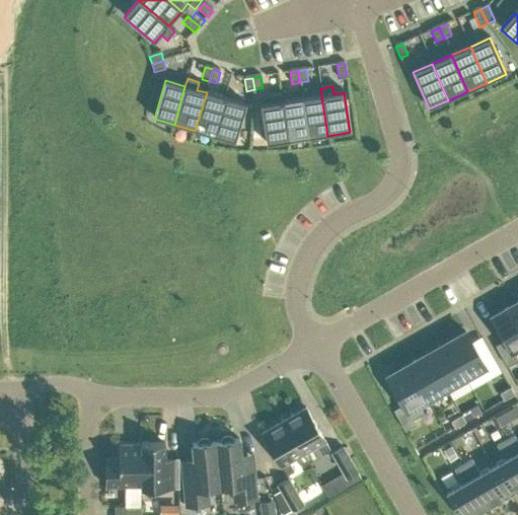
[(207,92),(195,131),(215,137),(226,98),(207,92)]
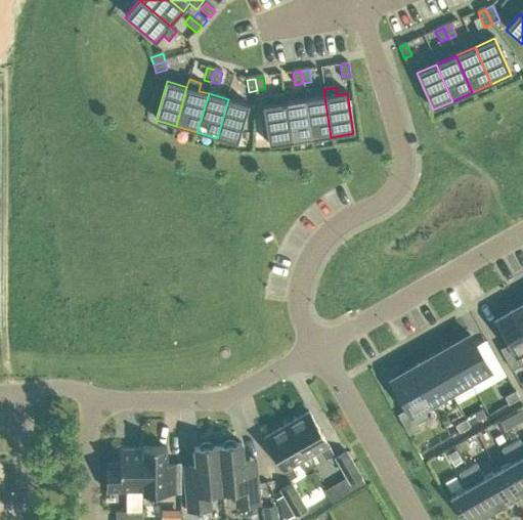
[(286,103),(285,95),(272,97),(273,105),(263,106),(269,146),(292,143),(286,103)]
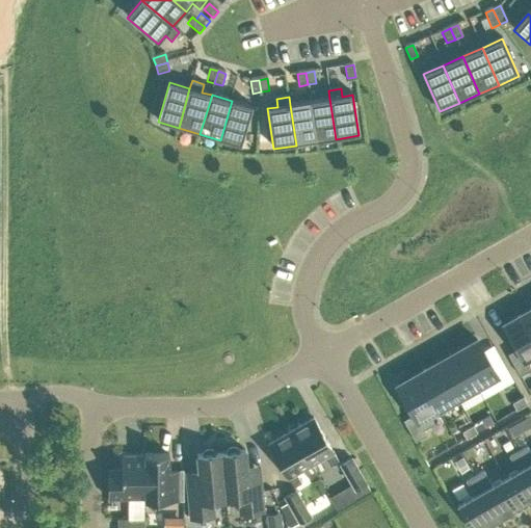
[(329,99),(310,102),(316,142),(336,139),(329,99)]
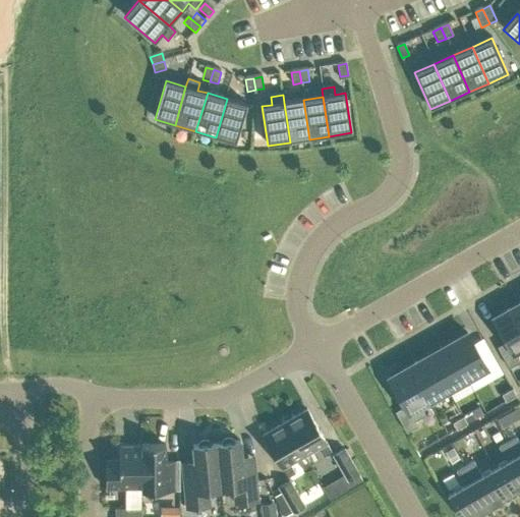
[(236,144),(247,105),(227,99),(216,137),(236,144)]
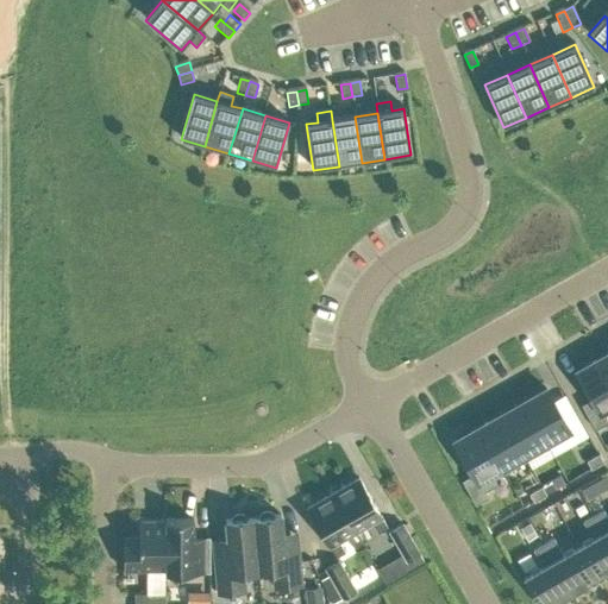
[(339,167),(362,163),(355,117),(332,120),(339,167)]
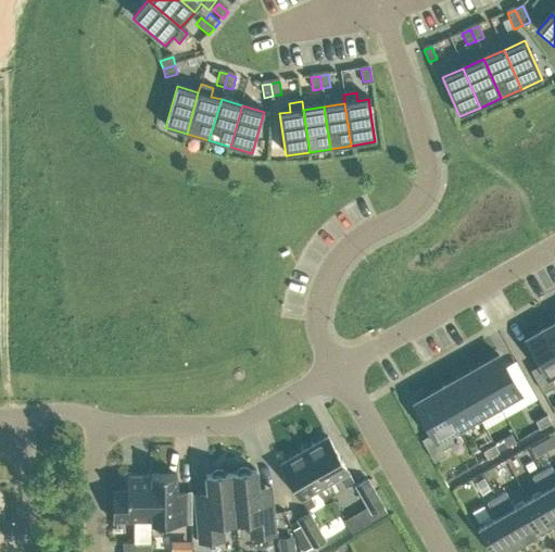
[(554,339),(549,329),(528,341),(542,366),(531,372),(544,394),(554,389),(554,387),(551,381),(554,379),(554,339)]
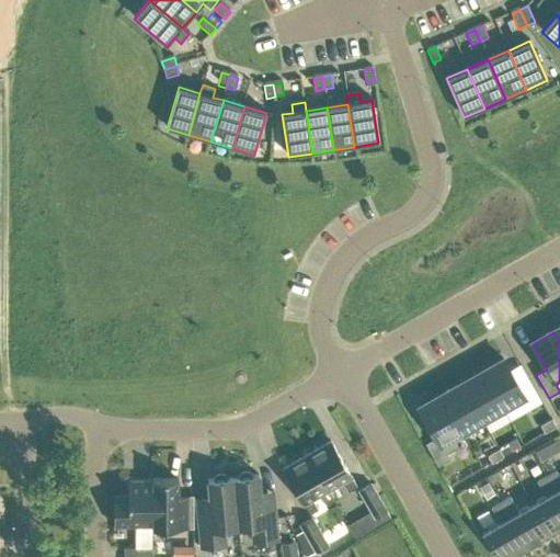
[(503,361),(482,373),(503,409),(524,397),(503,361)]
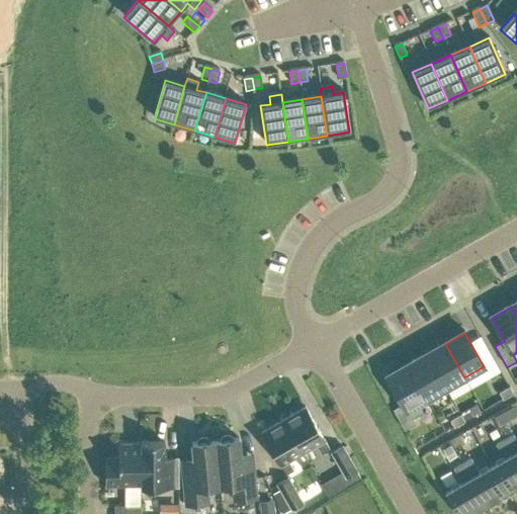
[(445,344),(426,355),(445,389),(464,377),(445,344)]
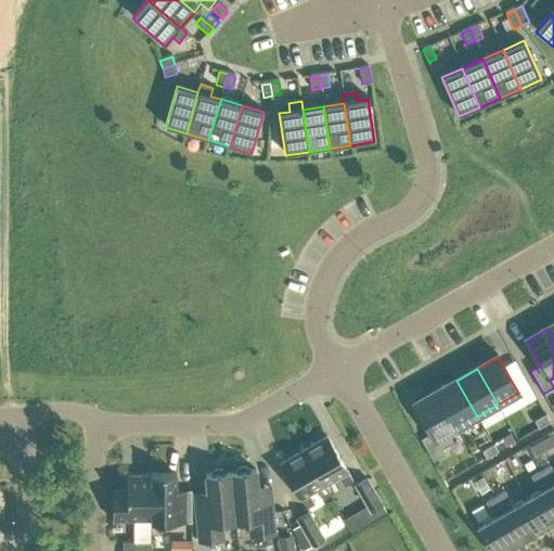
[(436,392),(456,427),(477,417),(456,381),(436,392)]
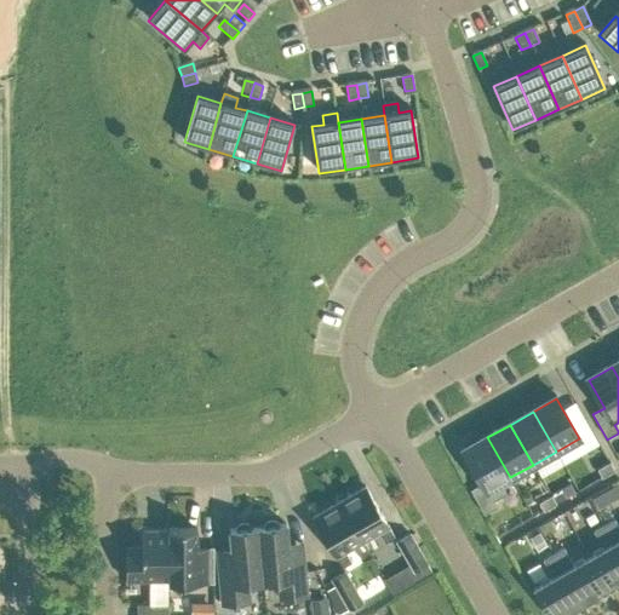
[(487,437),(464,452),(482,484),(470,492),(485,517),(498,509),(494,503),(506,495),(499,483),(510,477),(487,437)]
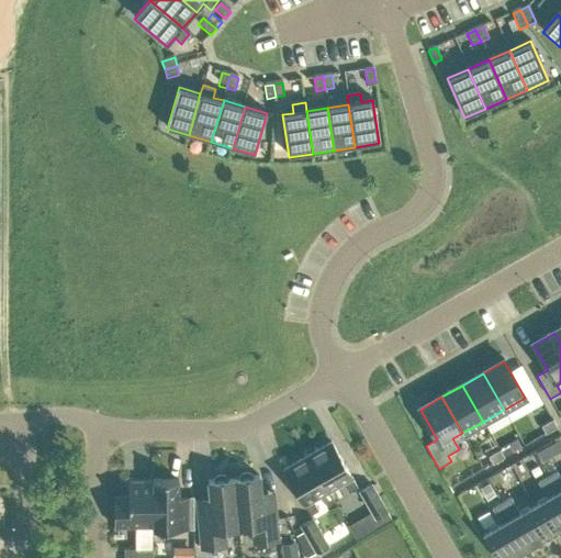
[(553,422),(541,427),(546,435),(558,430),(553,422)]
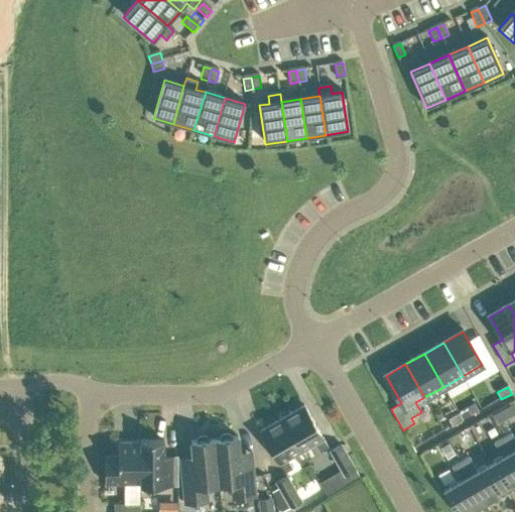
[(304,407),(282,420),(301,454),(315,445),(320,454),(329,450),(304,407)]
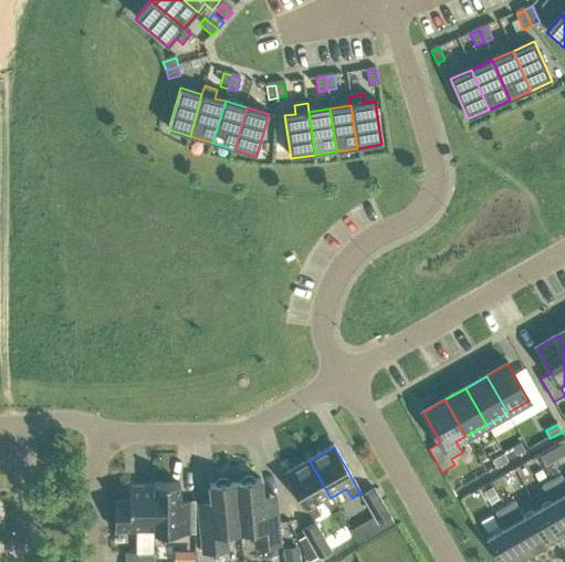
[(513,449),(504,454),(504,455),(509,462),(518,457),(513,449)]
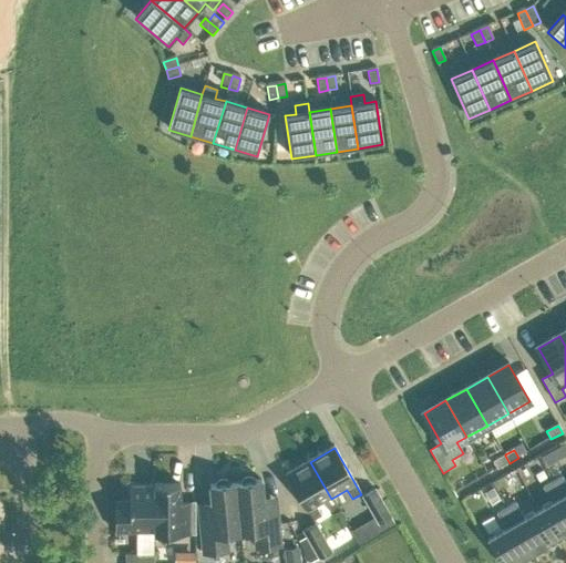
[(547,468),(554,463),(548,454),(542,458),(547,468)]
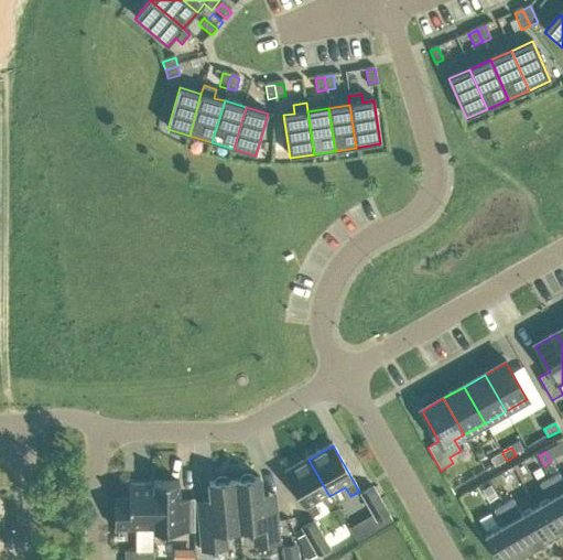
[(502,453),(490,460),(495,467),(507,461),(502,453)]
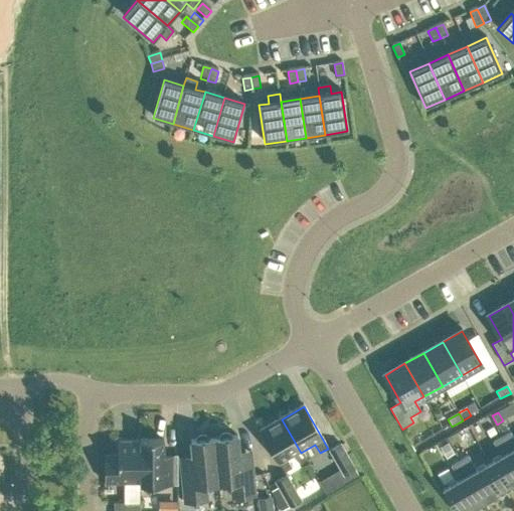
[(261,432),(285,474),(292,470),(287,461),(301,453),(282,419),(261,432)]
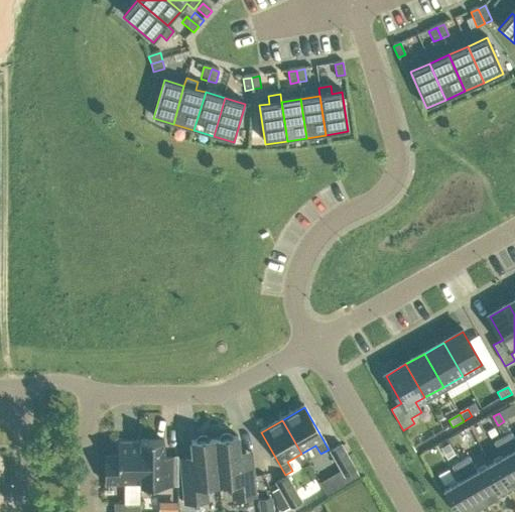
[(514,439),(511,434),(502,438),(514,461),(514,439)]
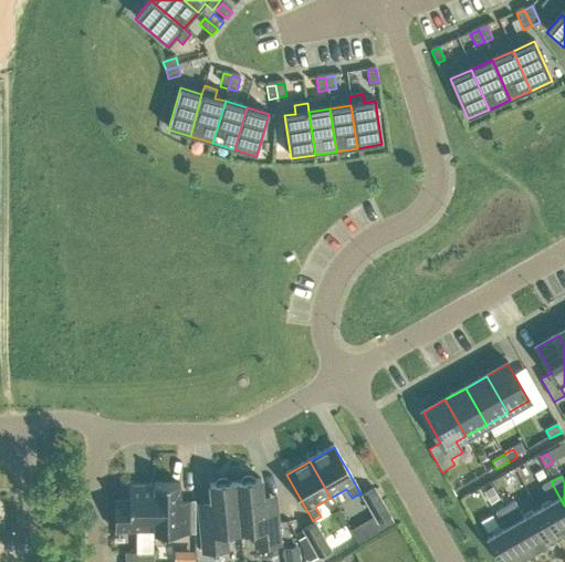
[(236,484),(240,533),(253,531),(255,549),(281,547),(278,517),(264,519),(261,481),(254,481),(251,478),(244,479),(241,482),(236,484)]
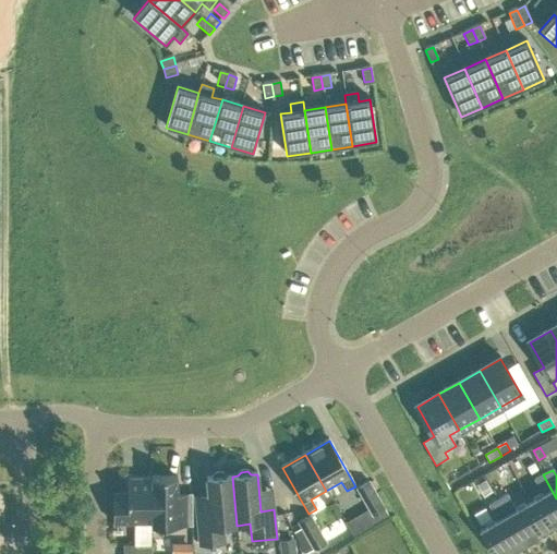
[(197,517),(200,546),(225,544),(223,527),(237,526),(232,477),(226,477),(222,474),(216,474),(213,479),(206,479),(210,516),(197,517)]
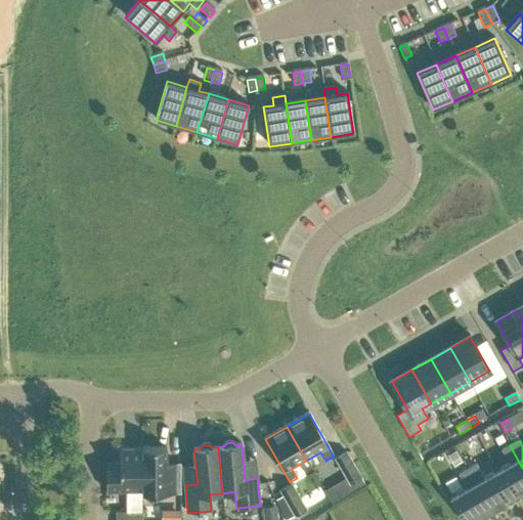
[(514,503),(517,501),(520,500),(522,497),(522,468),(510,445),(502,450),(510,466),(497,472),(514,503)]
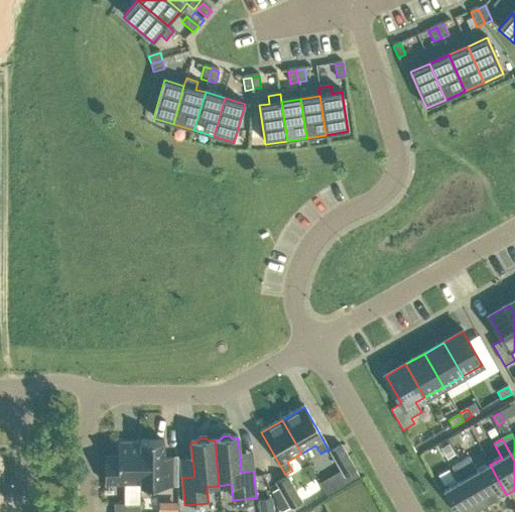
[(140,488),(141,488),(141,442),(140,442),(140,443),(118,443),(118,458),(106,458),(106,485),(140,485),(140,488)]
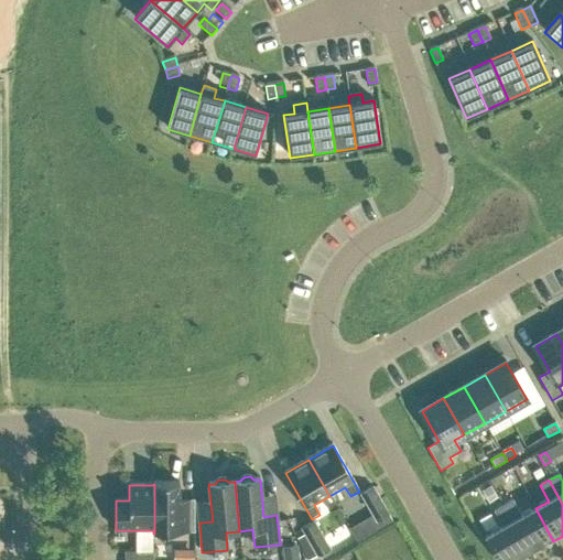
[(157,534),(160,538),(173,538),(176,534),(195,534),(195,501),(180,501),(180,484),(154,484),(154,534),(157,534)]
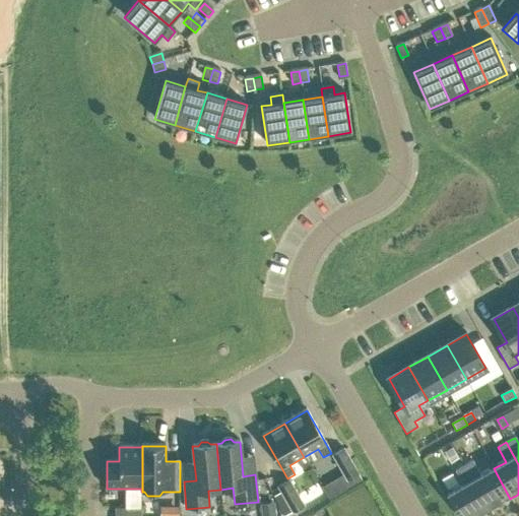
[(333,456),(347,481),(359,475),(344,450),(333,456)]
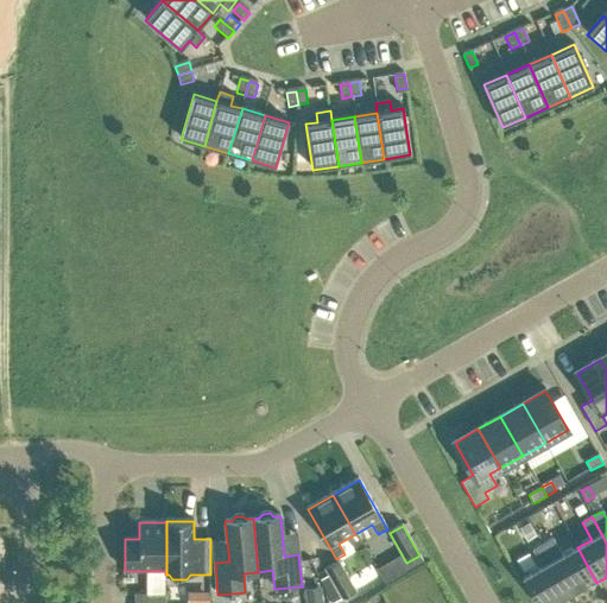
[(590,586),(594,584),(596,583),(577,547),(563,556),(552,539),(543,545),(573,597),(590,586)]
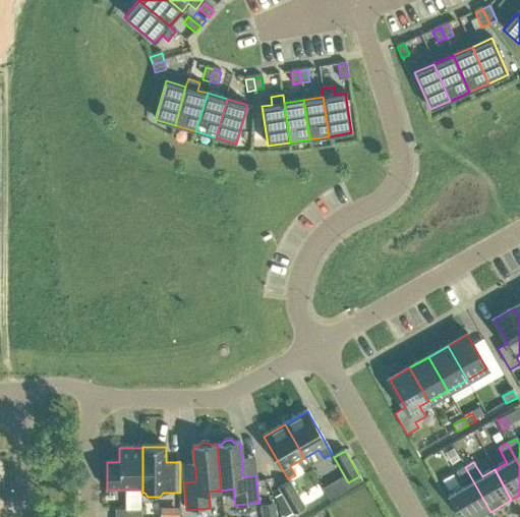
[(456,472),(464,486),(448,496),(460,516),(481,516),(490,512),(465,467),(456,472)]
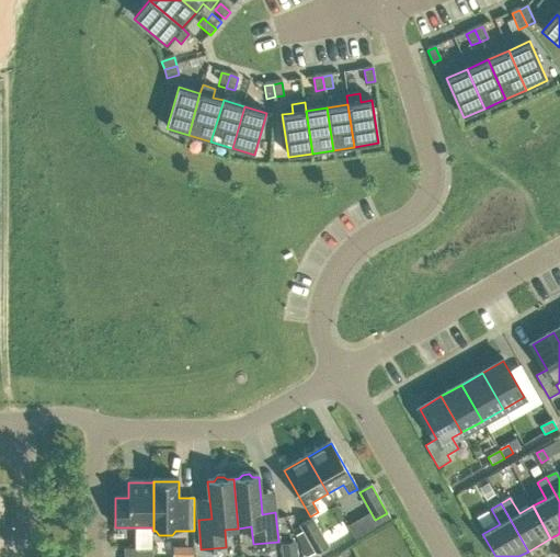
[(300,526),(316,554),(328,546),(312,520),(300,526)]
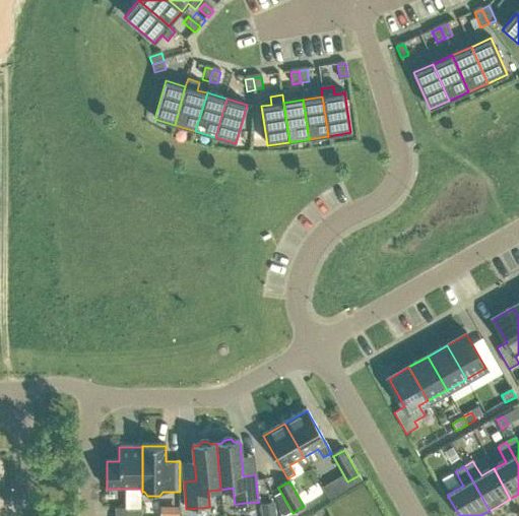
[(261,505),(262,515),(275,515),(274,503),(261,505)]
